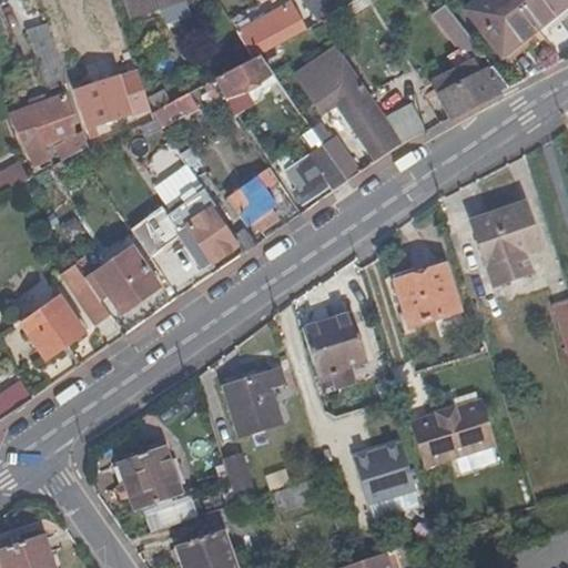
[(125,0),(133,19),(184,1),(183,0),(125,0)]
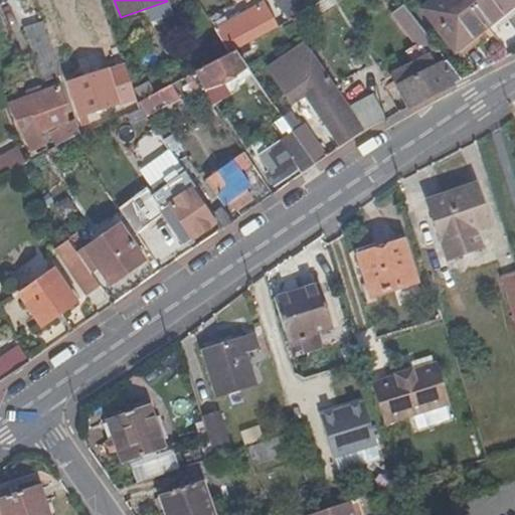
[(303,14),(292,0),(271,0),(289,23),(303,14)]
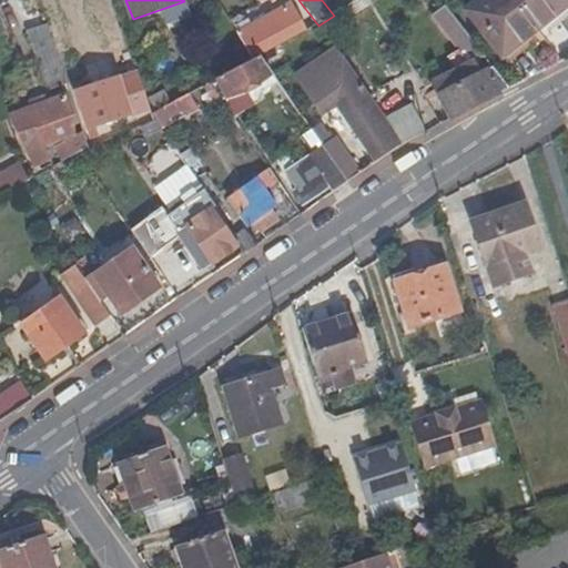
[(479,0),(464,12),(500,58),(535,31),(509,0),(479,0)]
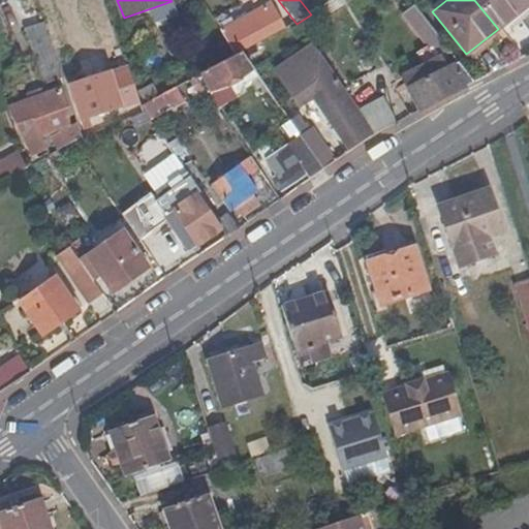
[(474,0),(498,29),(528,3),(525,0),(474,0)]
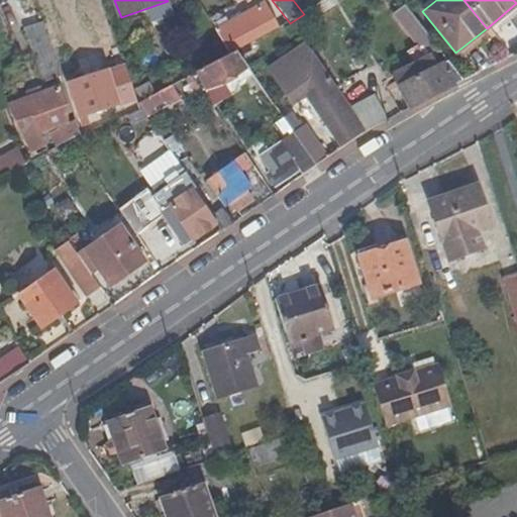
[(394,9),(399,15),(404,11),(400,5),(394,9)]
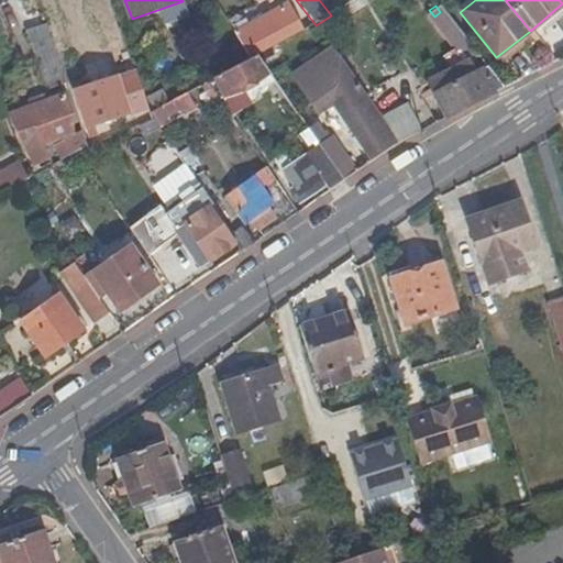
[(285,21),(282,14),(235,40),(247,62),(256,57),(301,33),(293,17),(285,21)]
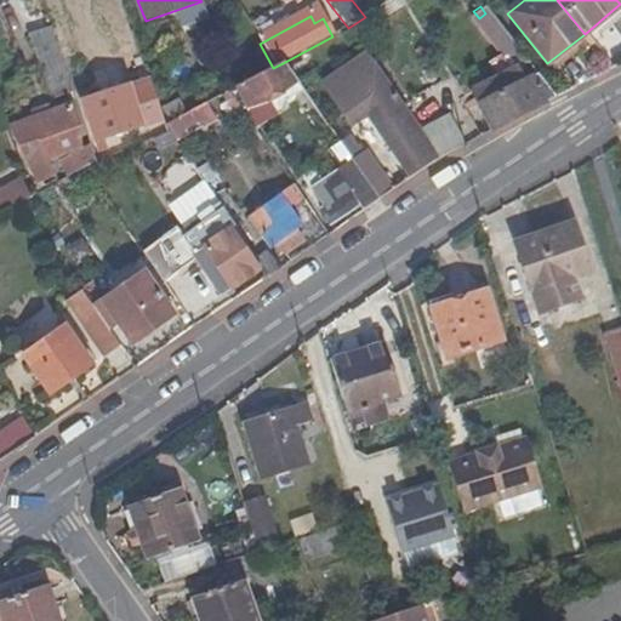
[(483,26),(486,39),(500,30),(491,20),(483,26)]
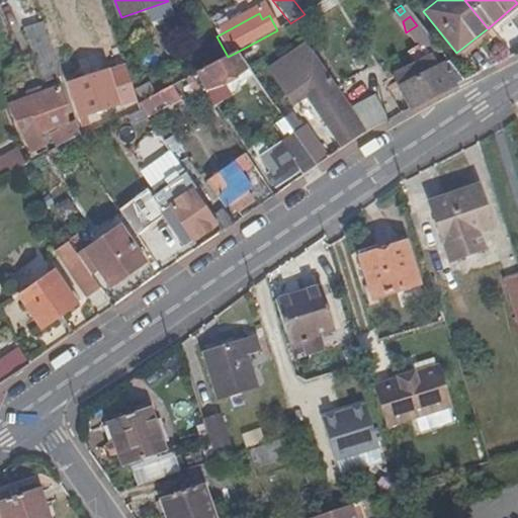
[(58,74),(42,25),(23,31),(39,80),(58,74)]
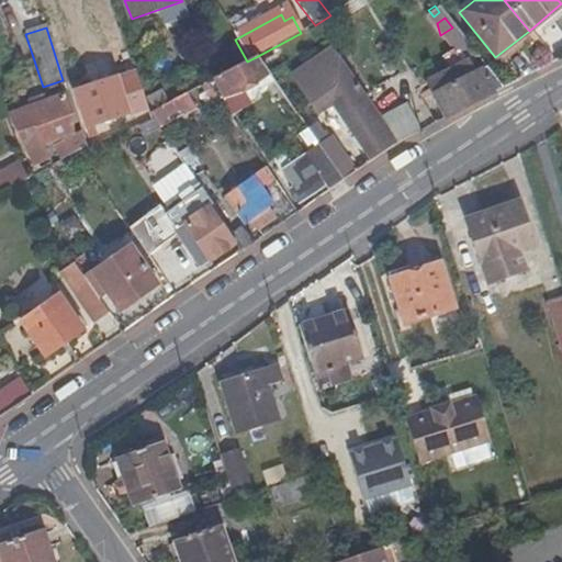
[(502,90),(452,27),(440,35),(463,65),(468,64),(474,72),(434,93),(447,119),(502,90)]
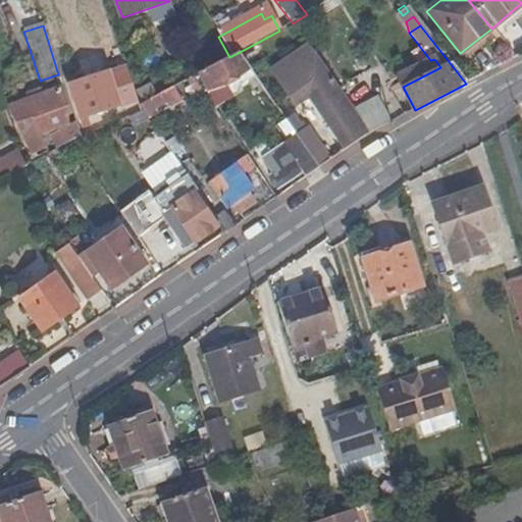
[(244,80),(253,74),(238,53),(229,57),(195,76),(202,87),(205,91),(227,79),(232,86),(244,80)]
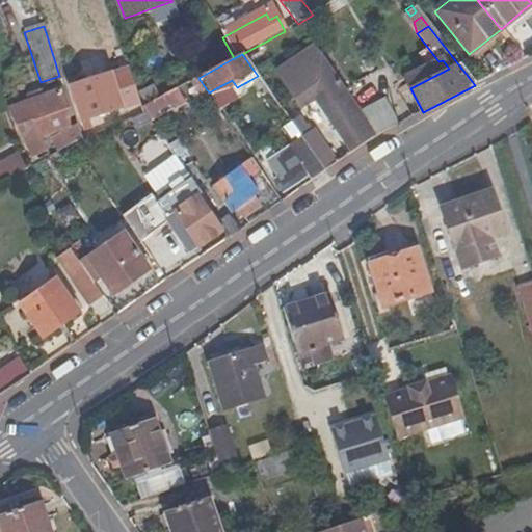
[(449,69),(443,60),(439,61),(405,79),(410,88),(449,69)]
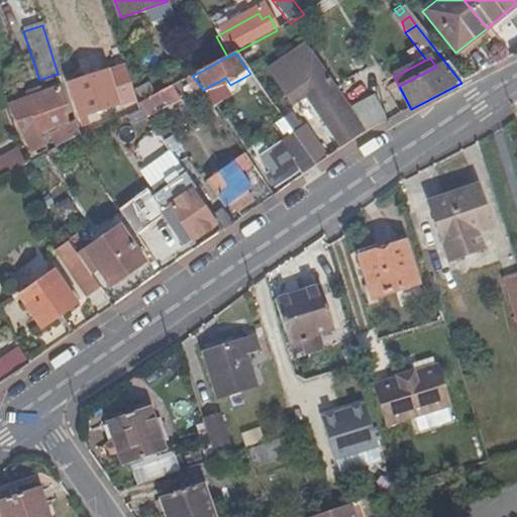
[(351,111),(318,64),(281,90),(293,108),(307,98),(343,148),(366,132),(351,111)]
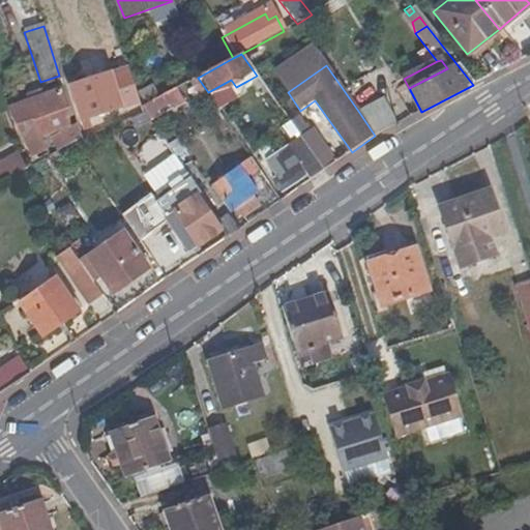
[(87,125),(85,118),(128,104),(138,100),(126,68),(108,75),(107,74),(66,87),(80,127),(87,125)]
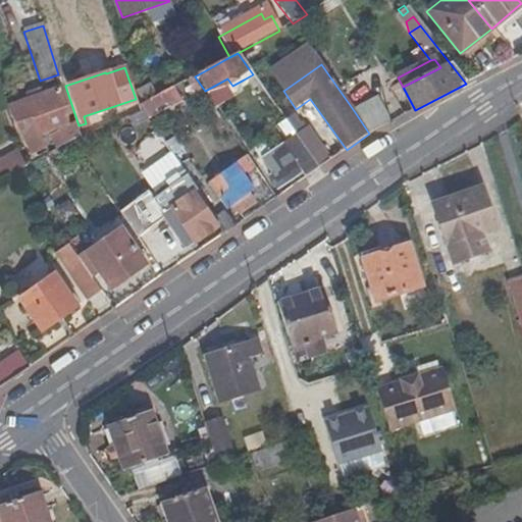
[(192,92),(202,87),(195,76),(185,82),(192,92)]
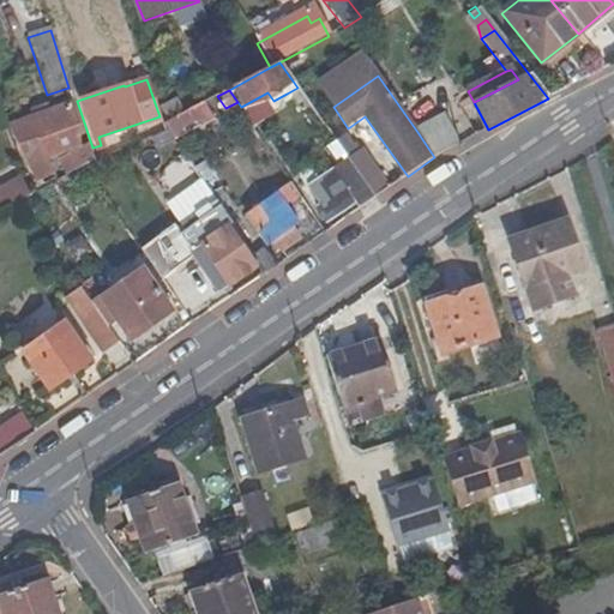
[(292,100),(326,151),(336,145),(301,94),(292,100)]
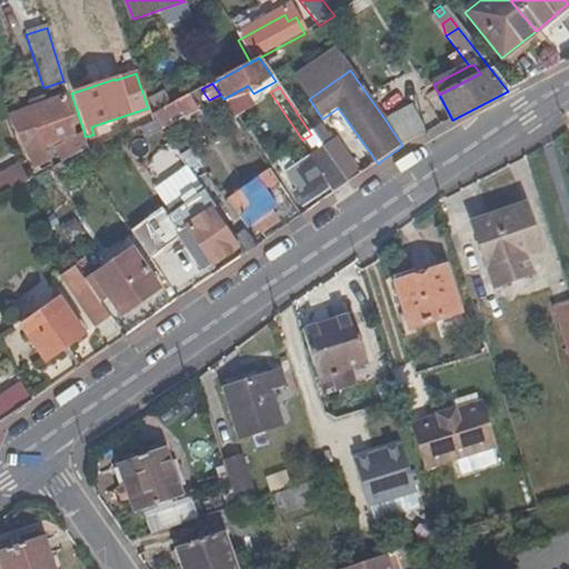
[(188,95),(150,112),(159,131),(197,112),(188,95)]
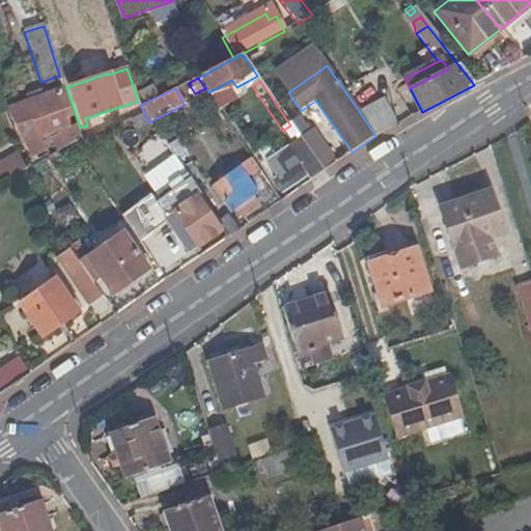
[(58,90),(6,108),(24,160),(38,151),(31,132),(34,131),(37,129),(39,126),(39,121),(37,118),(64,109),(58,90)]
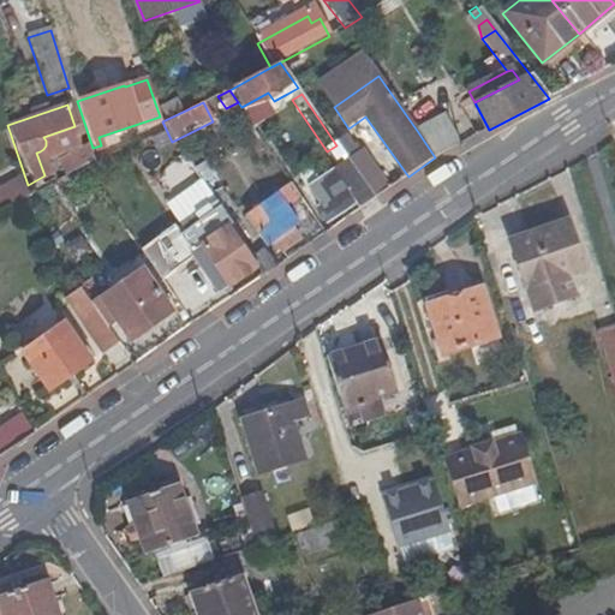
[(160,117),(149,120),(153,131),(162,125),(160,117)]
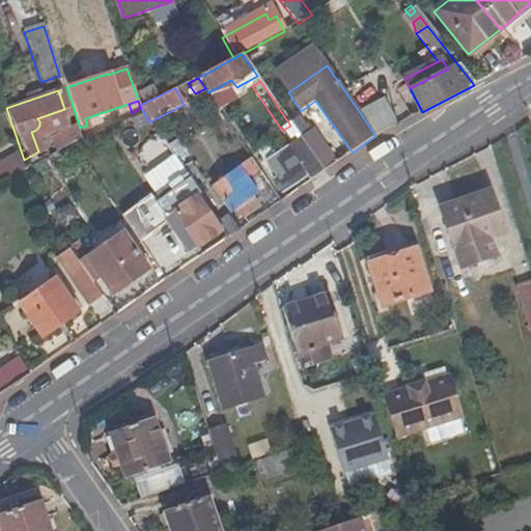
[(385,102),(361,114),(375,136),(397,124),(385,102)]
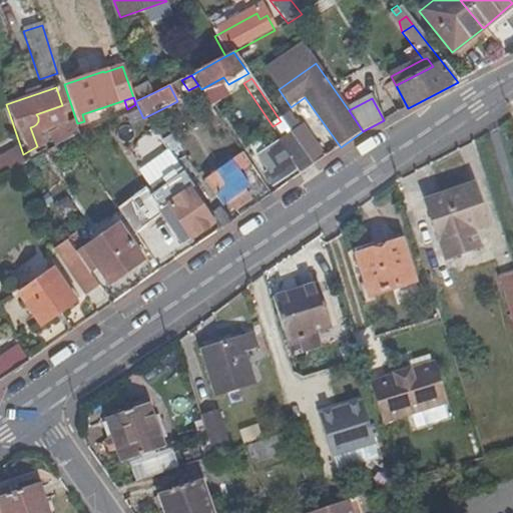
[(66,130),(54,137),(58,145),(67,140),(77,135),(70,113),(62,115),(66,130)]
